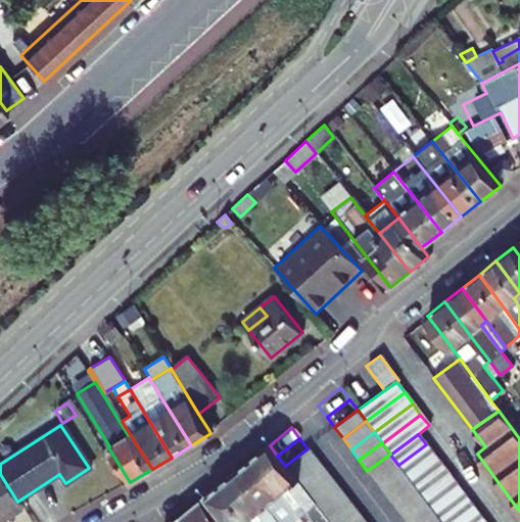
[(434,456),(426,444),(398,465),(406,475),(407,476),(434,456)]
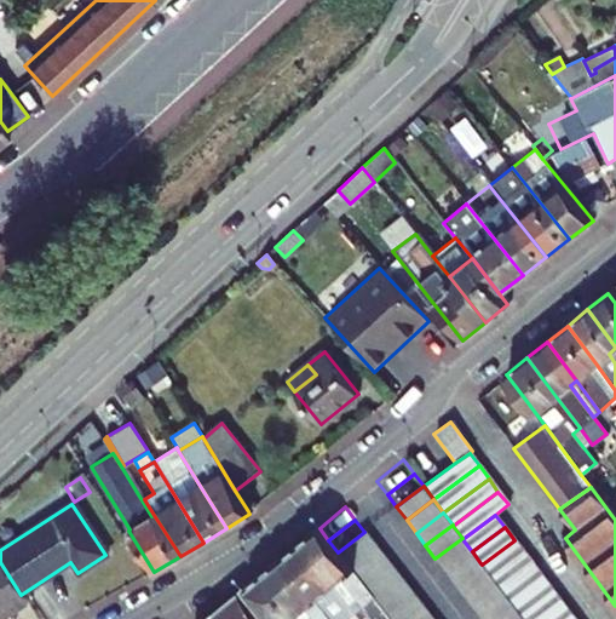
[(328,540),(320,528),(299,544),(353,613),(357,618),(389,618),(387,615),(378,603),(368,590),(357,578),(347,565),(338,552),(328,540)]
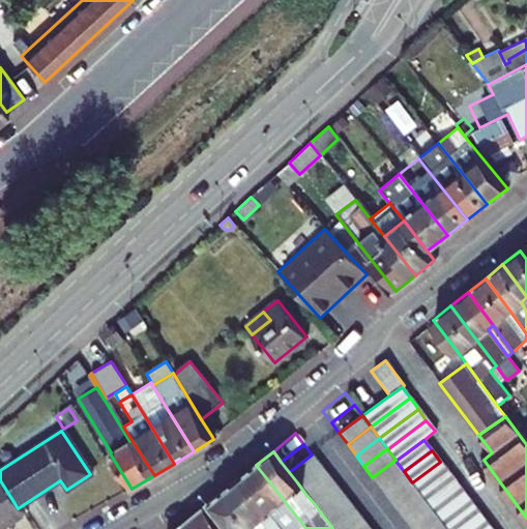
[(289,472),(297,482),(320,466),(312,454),(289,472)]
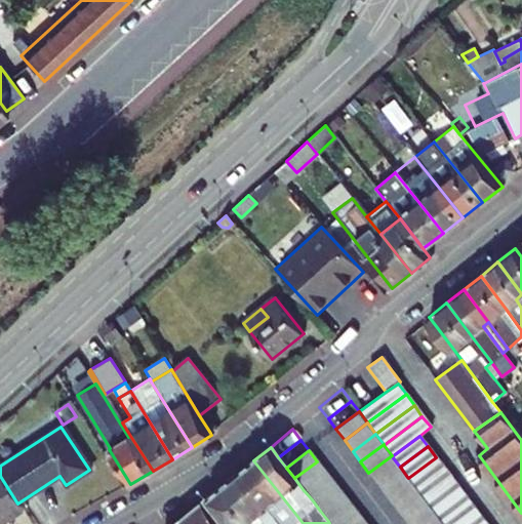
[(376,483),(399,466),(392,456),(392,455),(368,473),(376,483)]
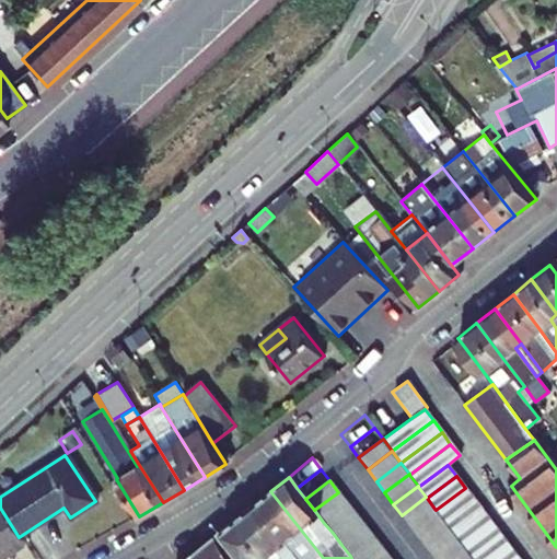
[(474,499),(465,488),(436,510),(443,520),(444,521),(474,499)]
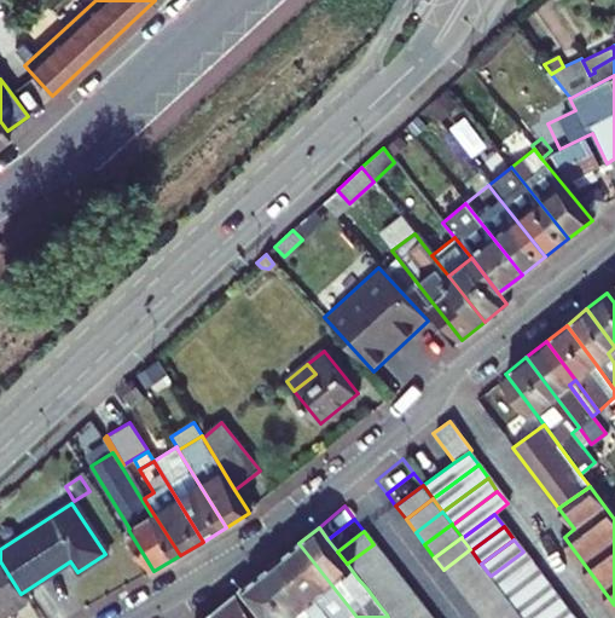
[(280,558),(328,617),(347,617),(353,612),(299,543),(280,558)]
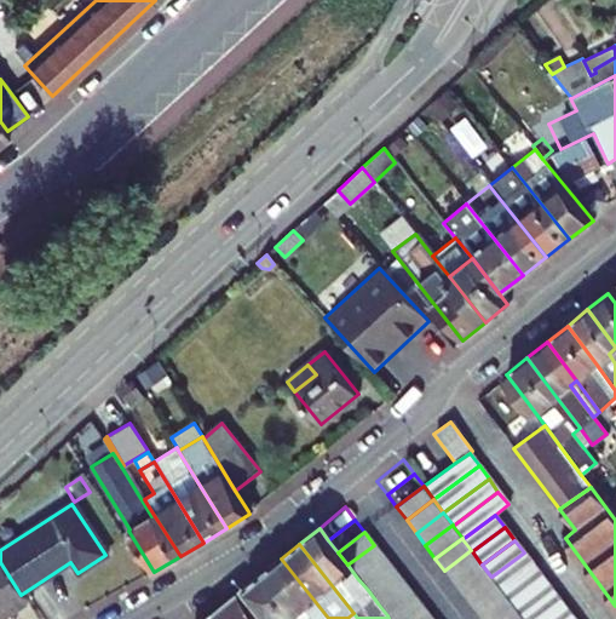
[(357,578),(384,557),(374,545),(347,565),(357,578)]
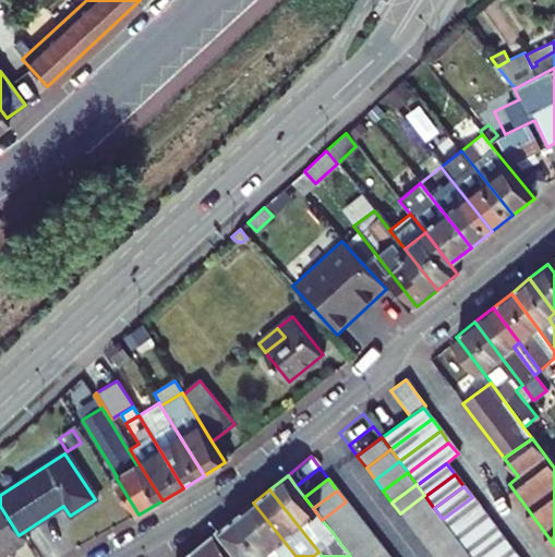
[(400,513),(409,524),(433,507),(425,496),(424,495),(400,513)]
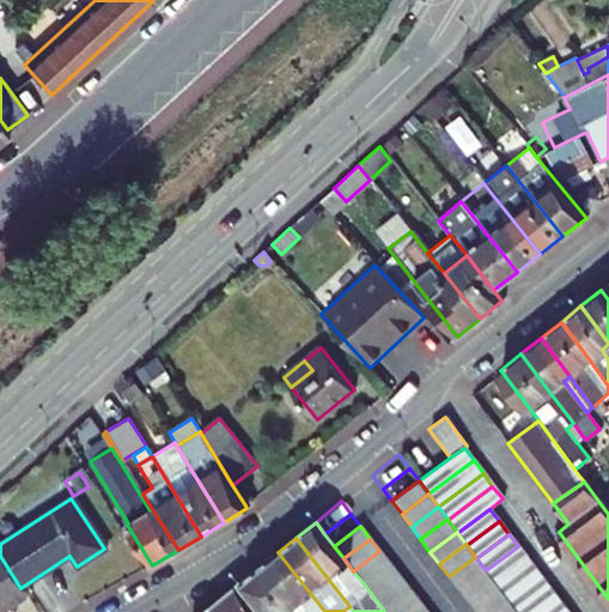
[(527,559),(518,546),(486,570),(494,582),(495,583),(527,559)]
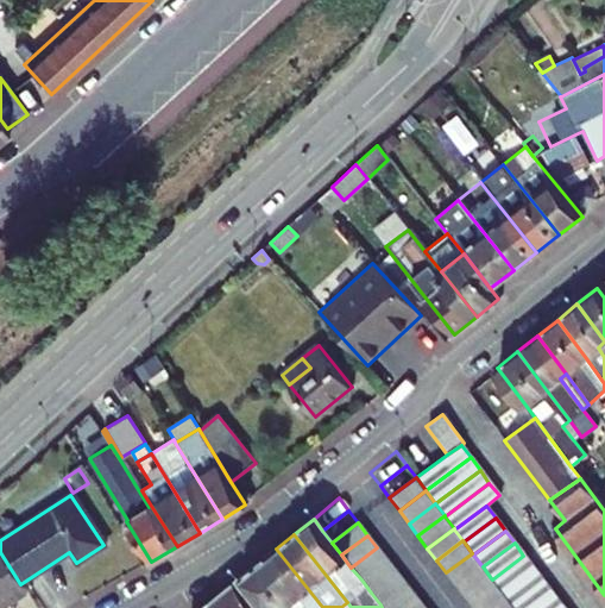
[(361,580),(386,559),(377,547),(351,568),(361,580)]
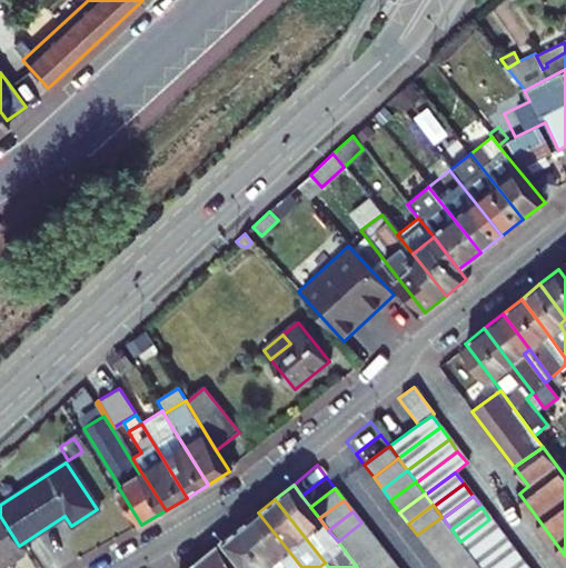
[(240,527),(274,567),(301,567),(258,512),(240,527)]
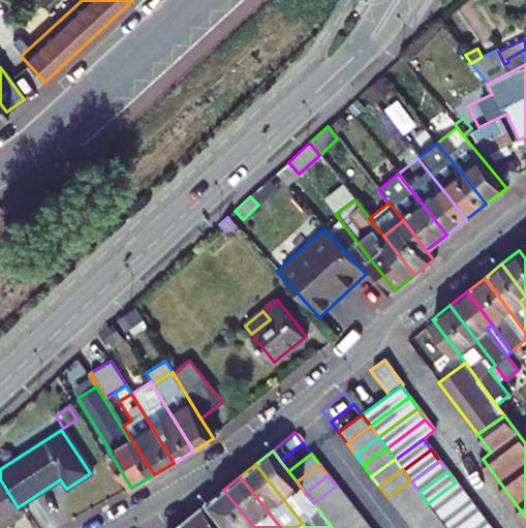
[(0,527),(23,515),(18,507),(0,479),(0,527)]
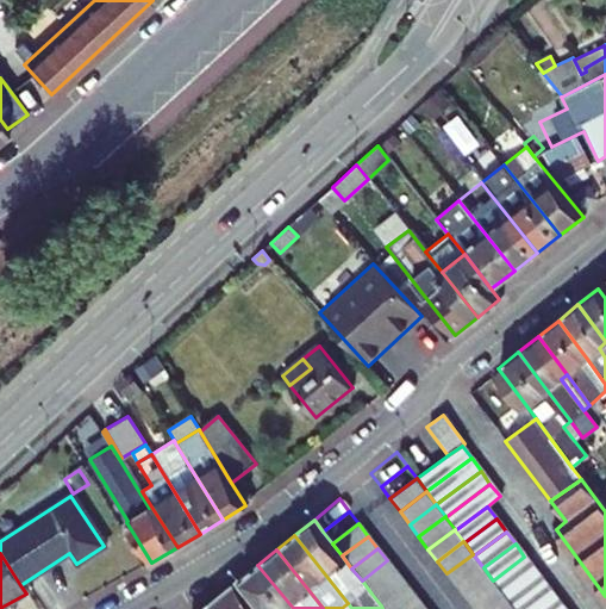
[(447,573),(456,586),(482,566),(474,555),(473,554),(447,573)]
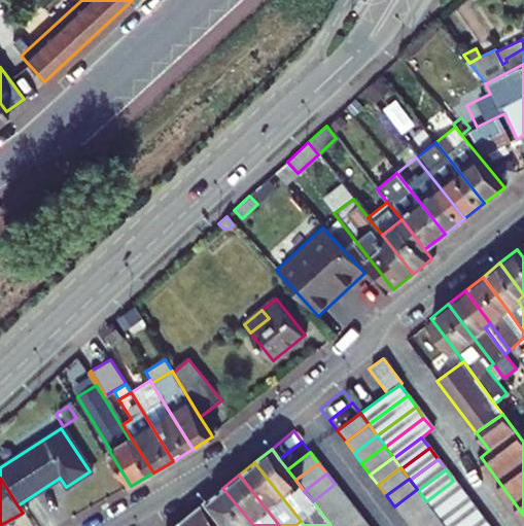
[(461,491),(453,481),(426,501),(433,511),(434,512),(461,491)]
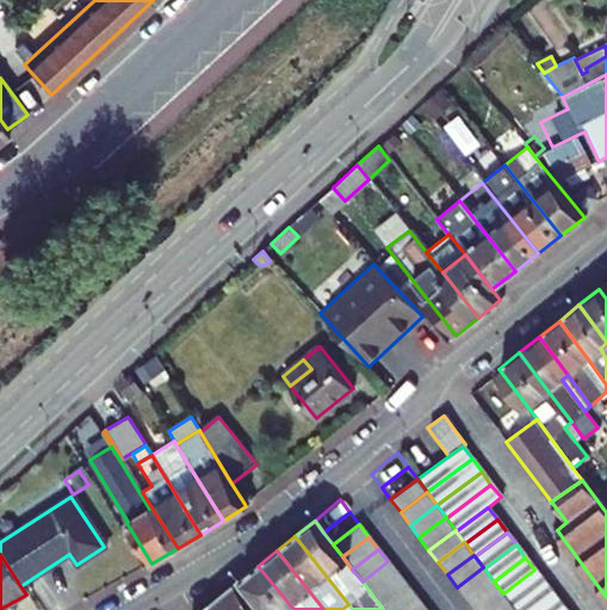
[(372,595),(397,574),(388,561),(363,581),(372,595)]
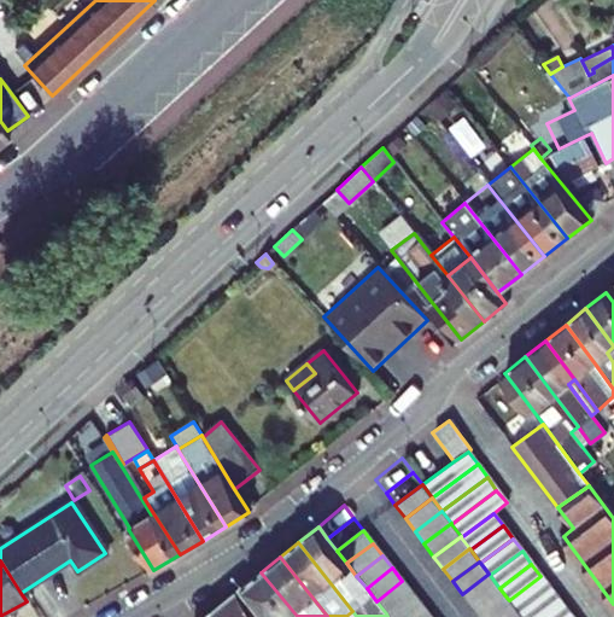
[(297,616),(261,572),(243,587),(265,616),(297,616)]
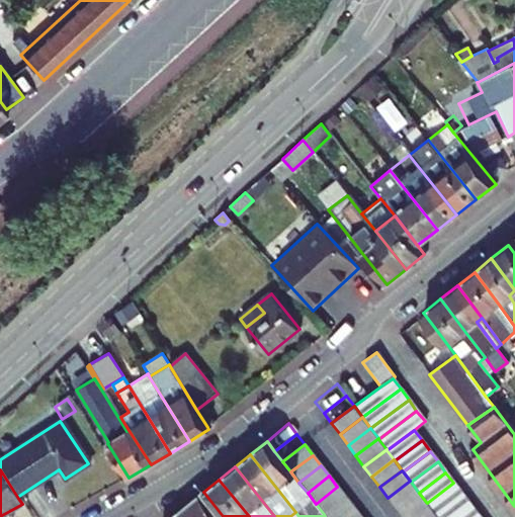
[(410,481),(388,498),(396,508),(418,492),(411,482),(410,481)]
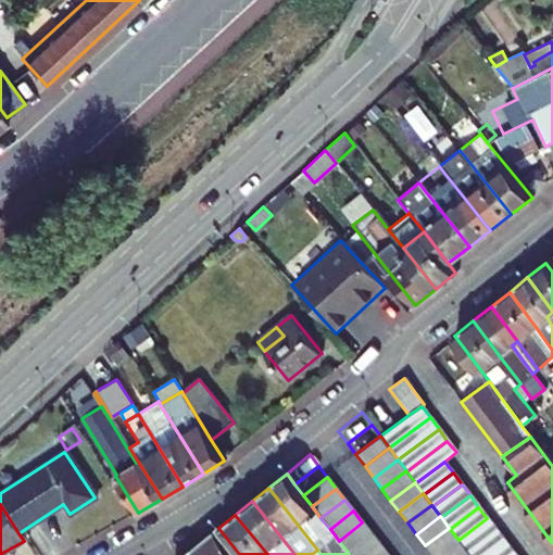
[(495,530),(487,518),(459,540),(466,551),(467,552),(495,530)]
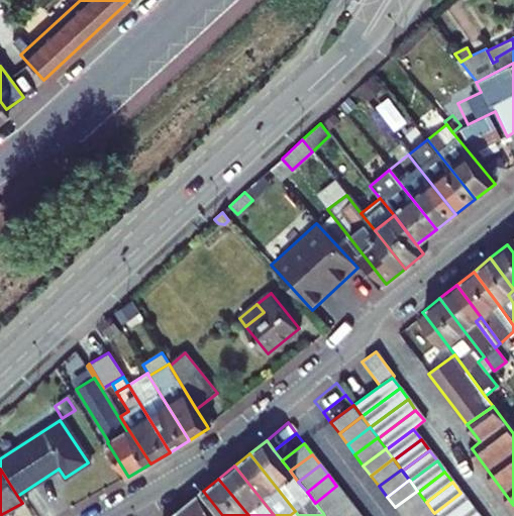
[(323,513),(345,496),(336,486),(315,503),(323,513)]
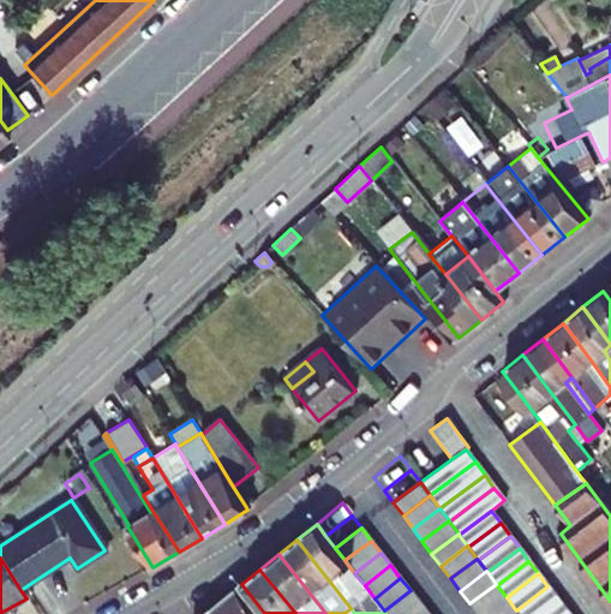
[(469,603),(477,613),(481,613),(505,596),(497,585),(496,584),(469,603)]
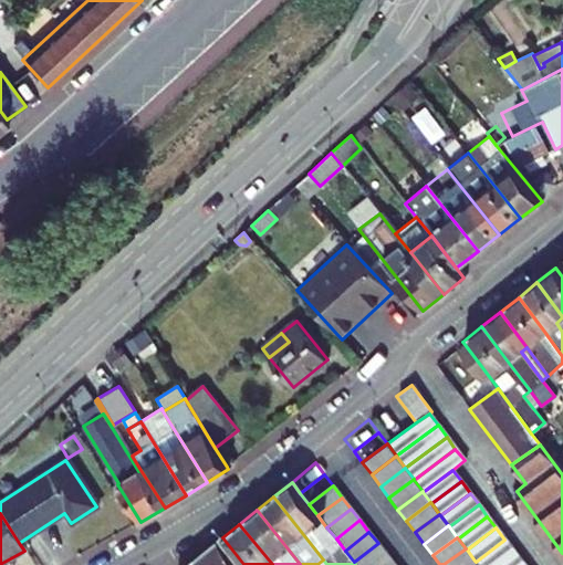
[(493,564),(513,551),(504,540),(476,562),(478,564),(493,564)]
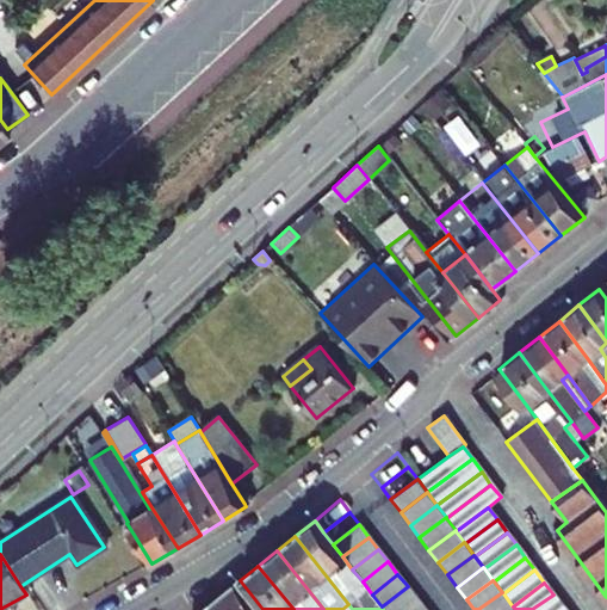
[(255,609),(235,584),(211,603),(217,609),(255,609)]
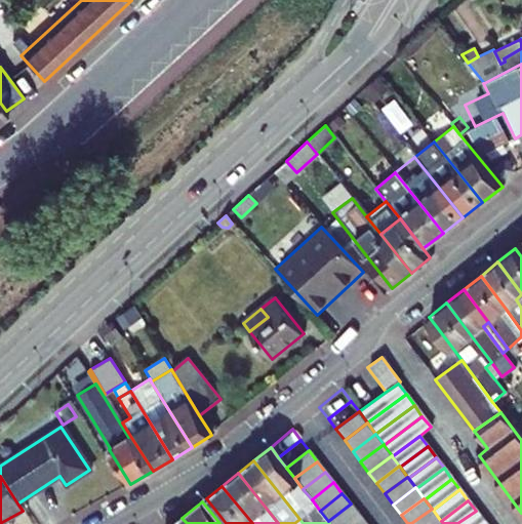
[(345,523),(359,514),(351,504),(328,521),(329,523),(345,523)]
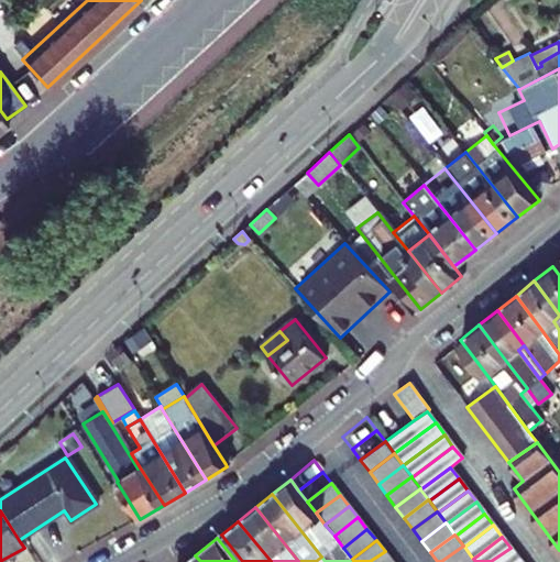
[(465,561),(472,558),(464,547),(463,546),(441,561),(465,561)]
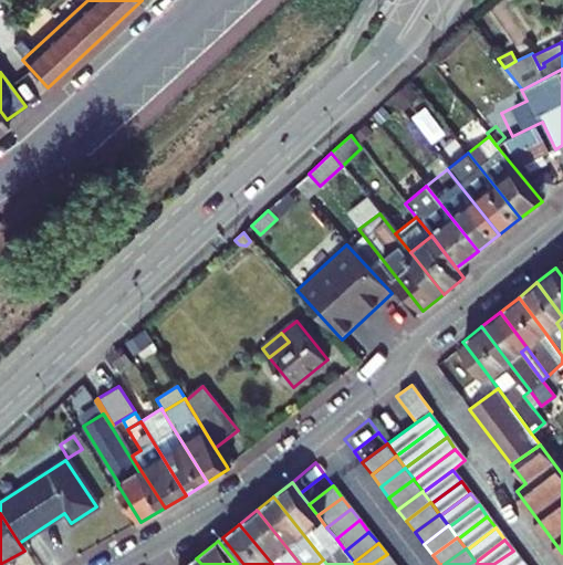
[(520,564),(522,563),(513,551),(493,564),(520,564)]
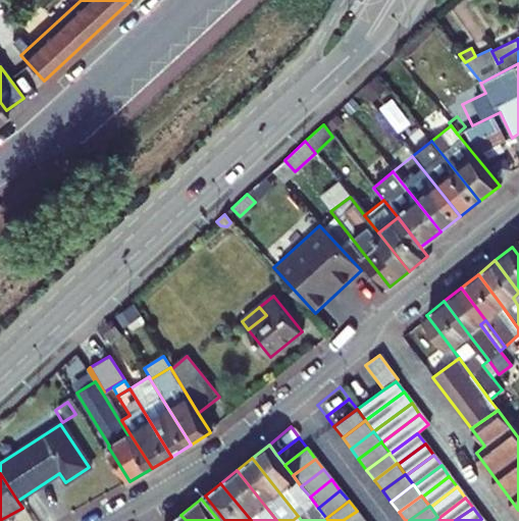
[(364,520),(357,511),(343,520),(364,520)]
